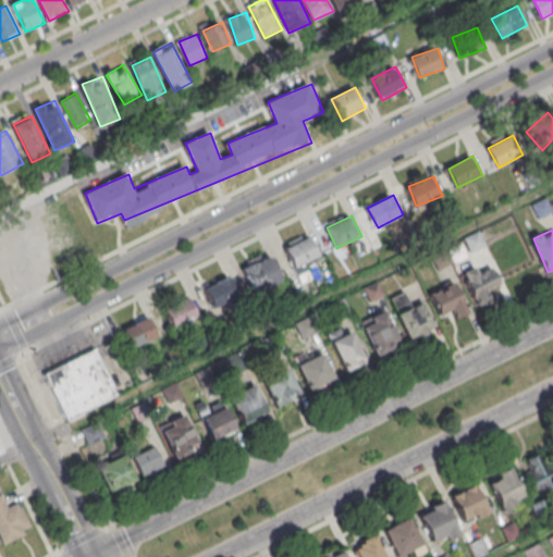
[(304,283),(316,277),(308,262),(321,256),(311,236),(286,248),(304,283)]
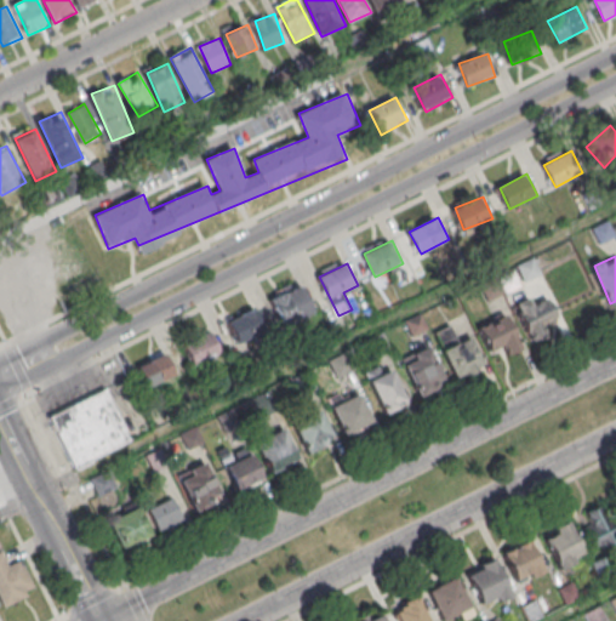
[(507,294),(500,278),(485,285),(492,301),(507,294)]
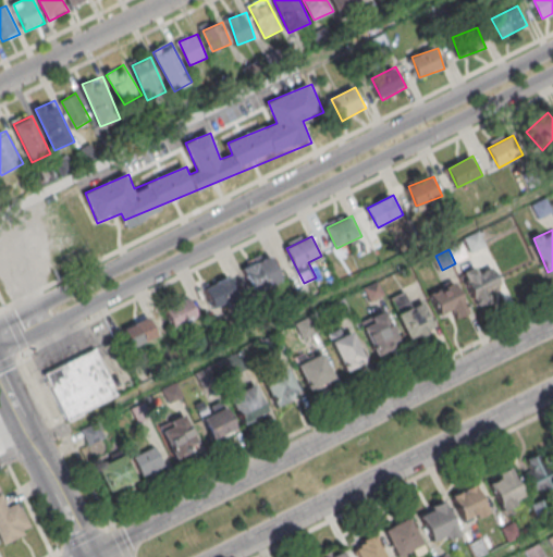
[(245,265),(256,293),(284,282),(273,255),(245,265)]
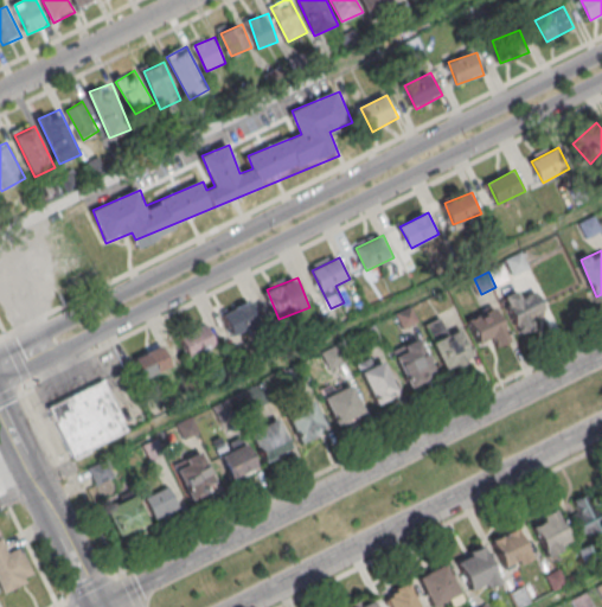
[(540,325),(536,314),(545,310),(536,287),(507,299),(522,333),(540,325)]
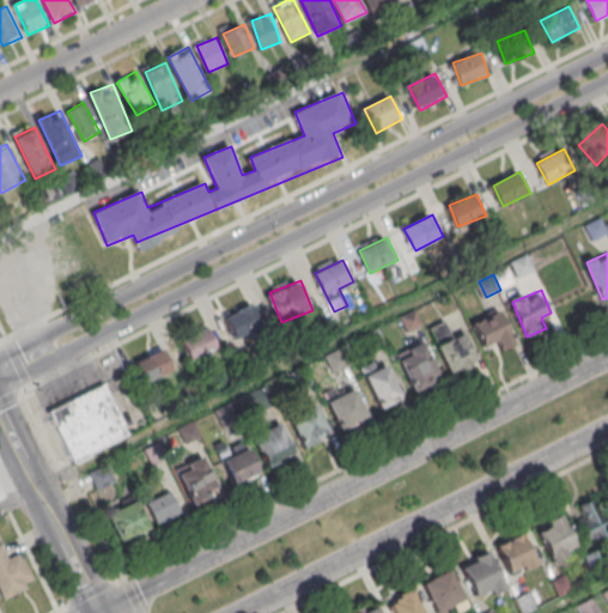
[(226,317),(238,340),(266,325),(254,303),(226,317)]
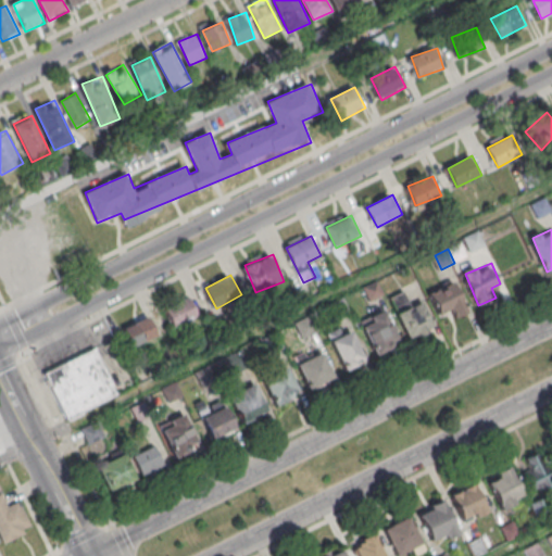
[(468,311),(455,281),(431,292),(441,314),(454,308),(458,316),(468,311)]
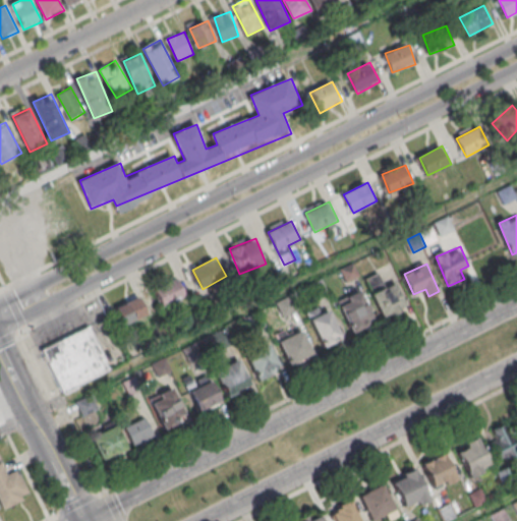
[(367,279),(385,317),(409,307),(398,281),(386,287),(380,274),(367,279)]
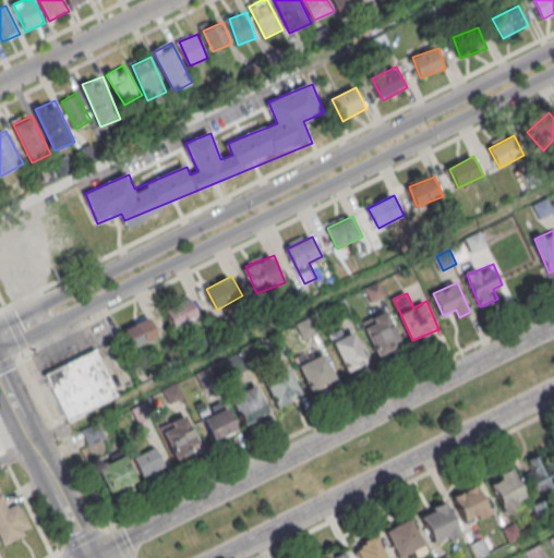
[(167,307),(177,330),(202,319),(192,296),(167,307)]
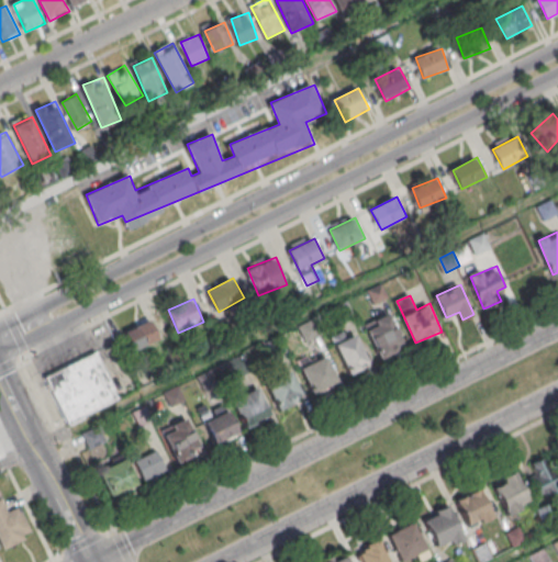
[(406,348),(390,314),(366,325),(382,359),(406,348)]
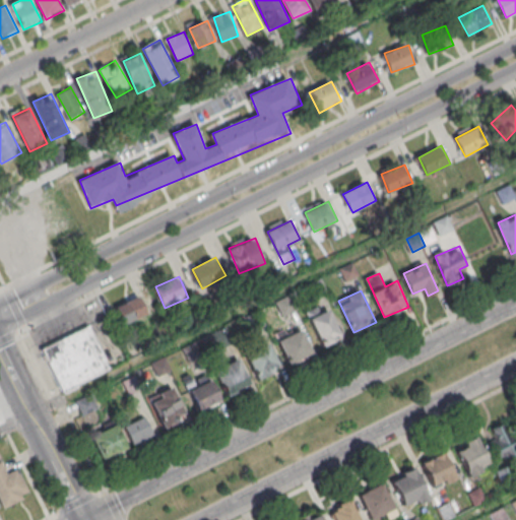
[(117,307),(126,325),(149,313),(139,295),(117,307)]
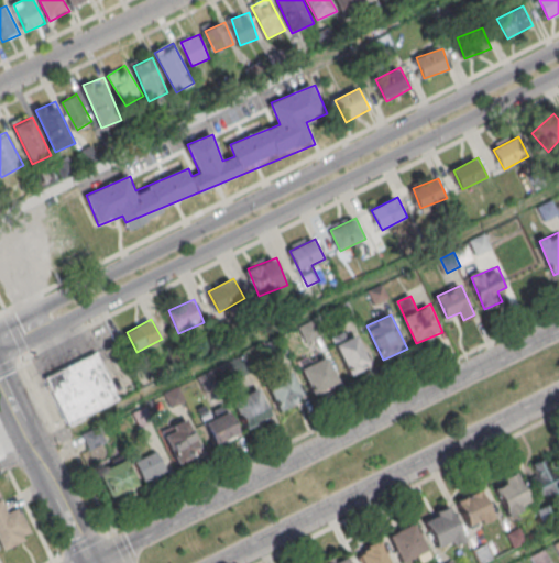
[(302,327),(309,342),(325,335),(318,320),(302,327)]
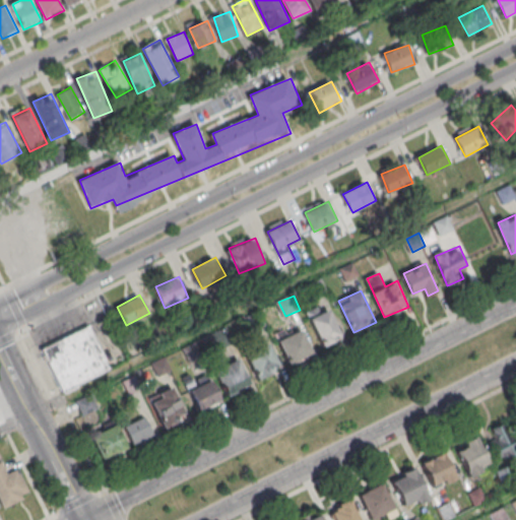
[(309,313),(326,347),(344,338),(327,304),(309,313)]
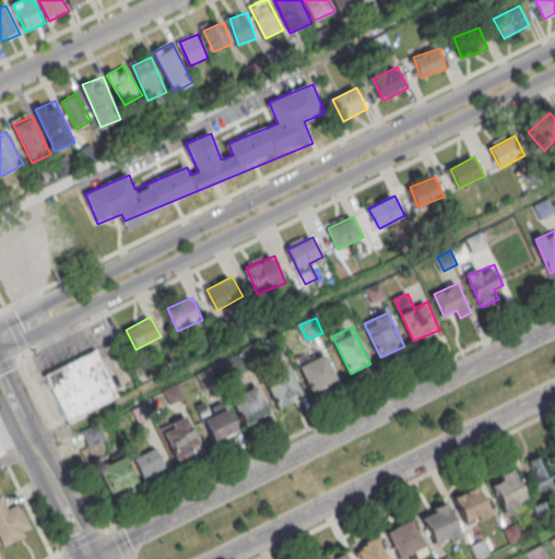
[(68,421),(121,399),(101,349),(47,372),(68,421)]
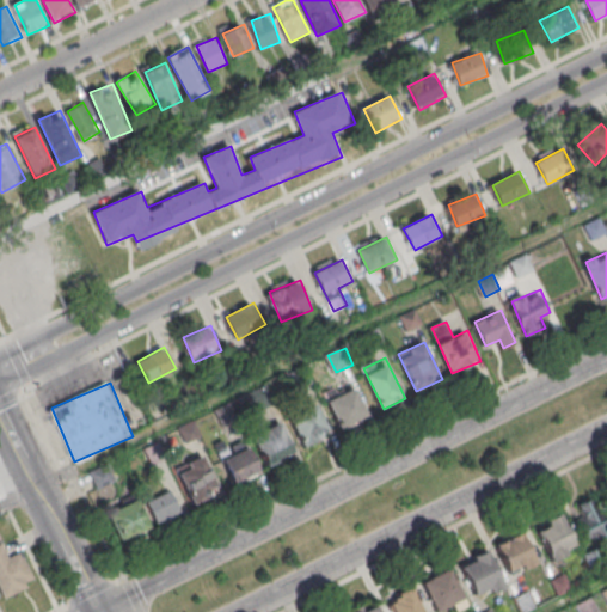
[(372,414),(354,385),(327,401),(345,430),(372,414)]
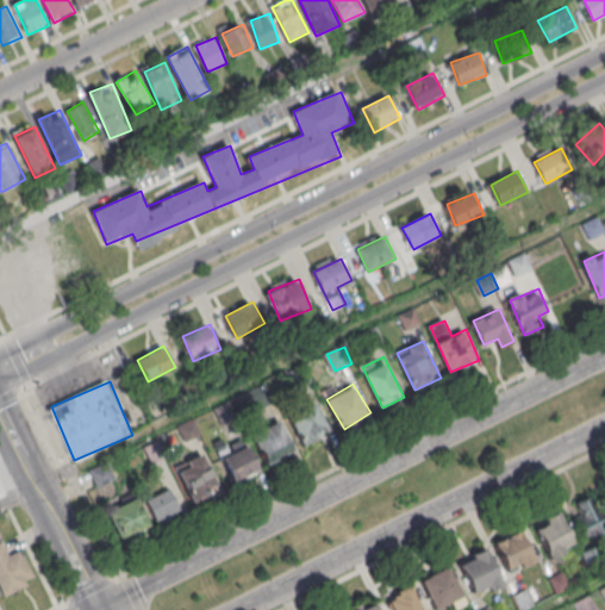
[(291,416),(304,444),(331,431),(318,404),(291,416)]
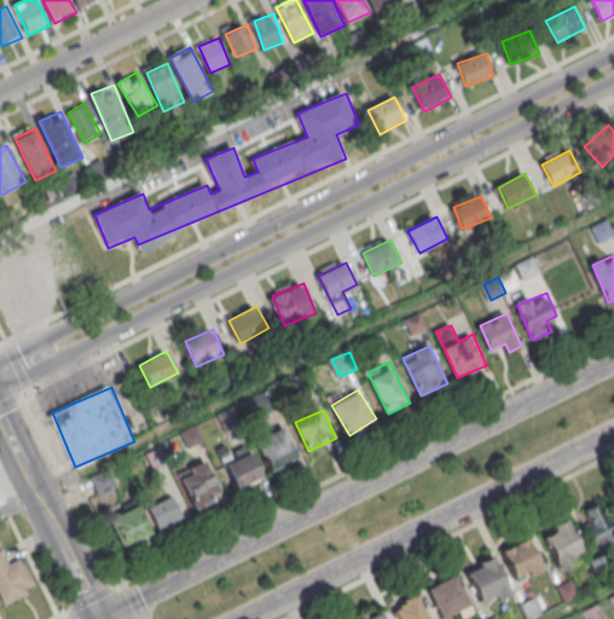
[(273,470),(300,458),(287,428),(259,440),(273,470)]
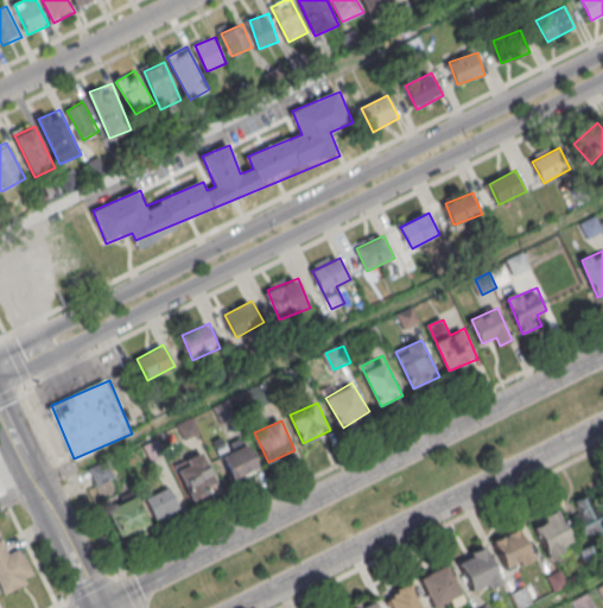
[(259,467),(246,442),(221,454),(233,479),(259,467)]
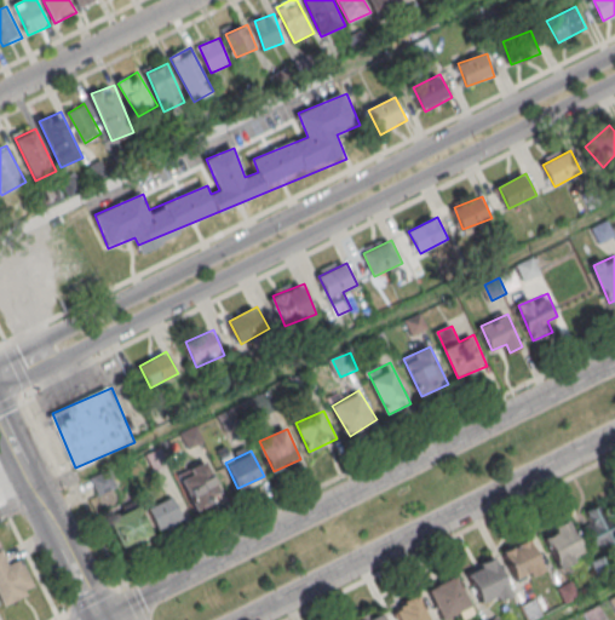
[(180,475),(197,510),(224,497),(207,461),(180,475)]
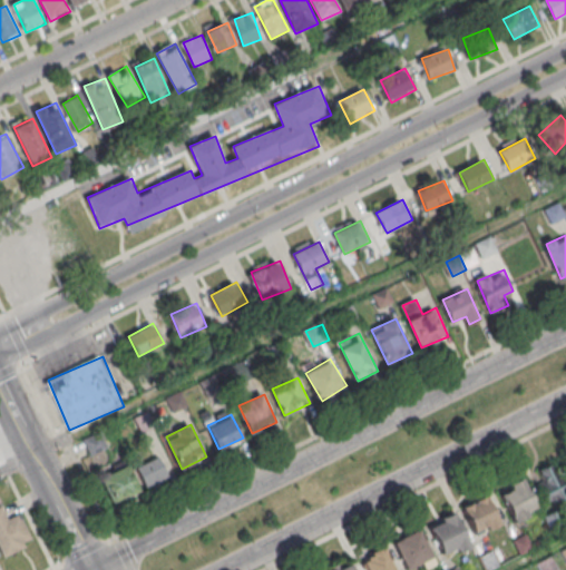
[(84,440),(93,457),(110,448),(103,431),(84,440)]
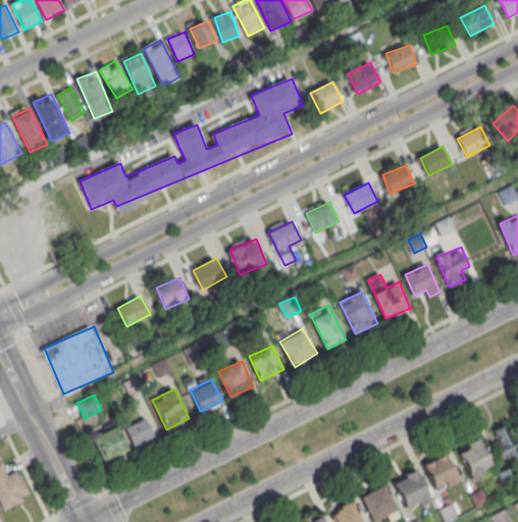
[(157,437),(147,418),(126,428),(136,448),(157,437)]
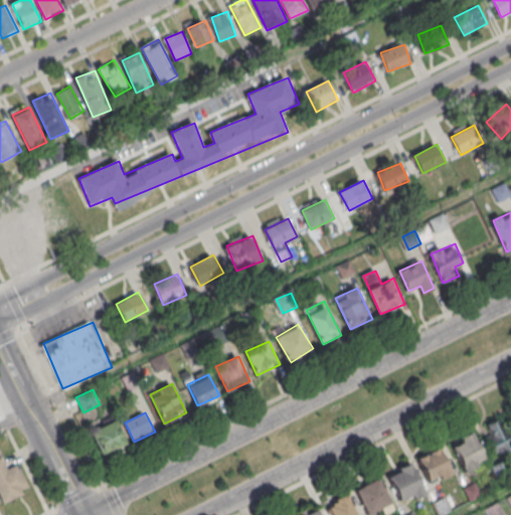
[(488,437),(497,456),(510,449),(510,423),(507,416),(489,425),(493,435),(488,437)]
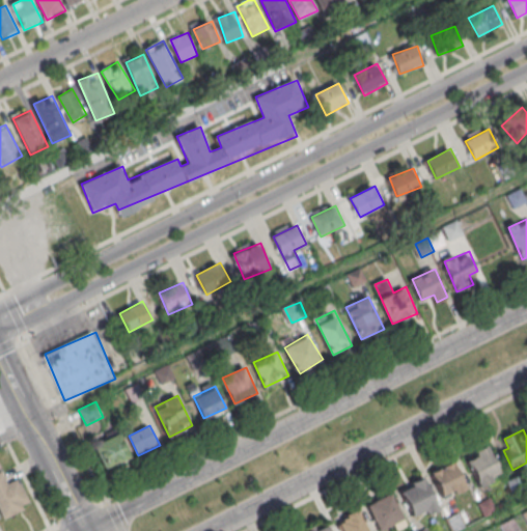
[(108,471),(133,457),(120,432),(95,446),(108,471)]
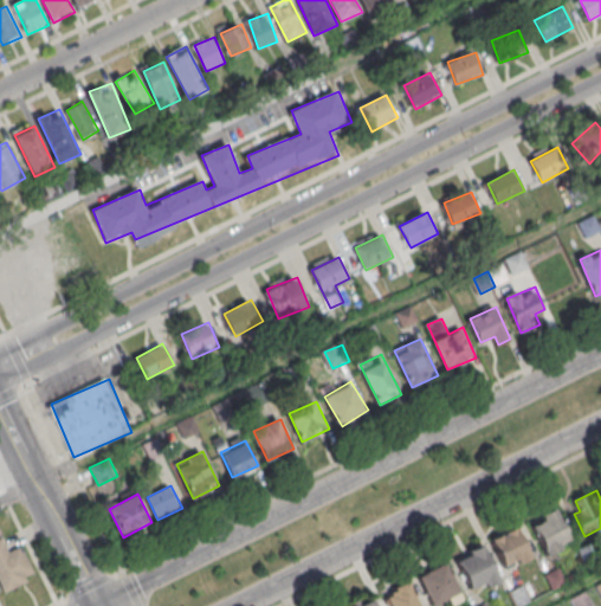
[(574,543),(556,509),(531,522),(550,556),(574,543)]
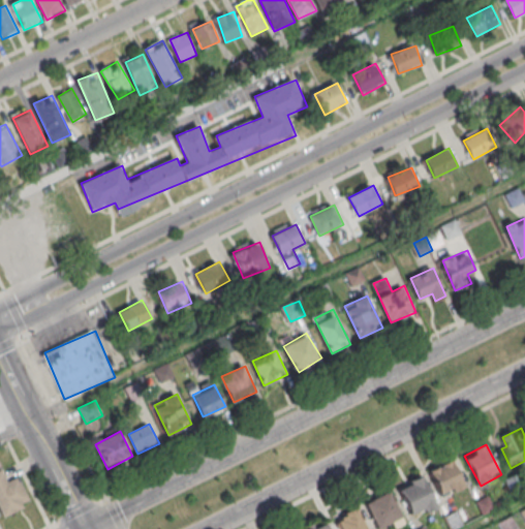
[(443,497),(466,486),(453,460),(430,470),(443,497)]
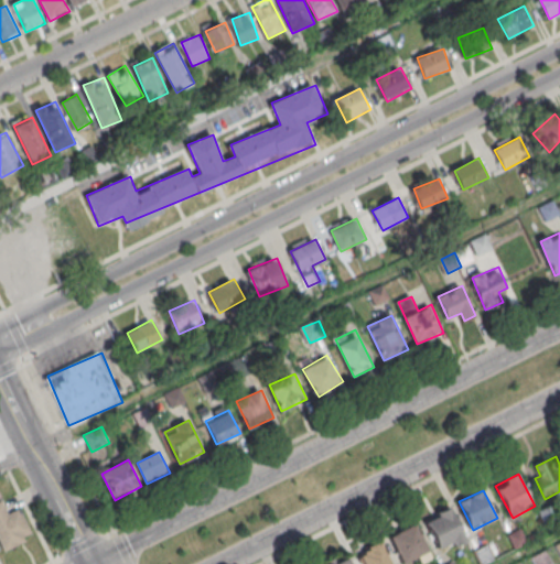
[(0,552),(35,540),(23,508),(10,513),(4,501),(0,502),(0,552)]
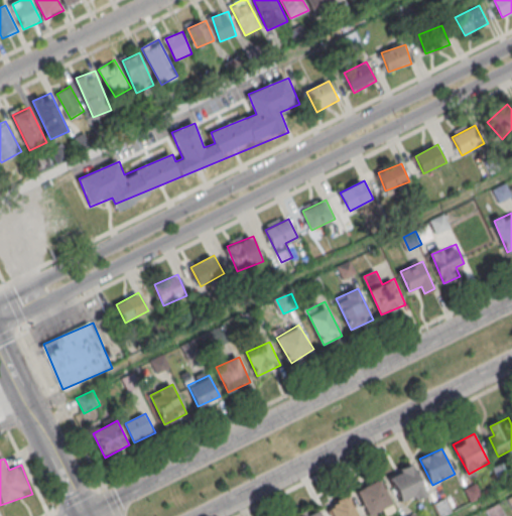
[(403,502),(426,490),(412,465),(389,477),(403,502)]
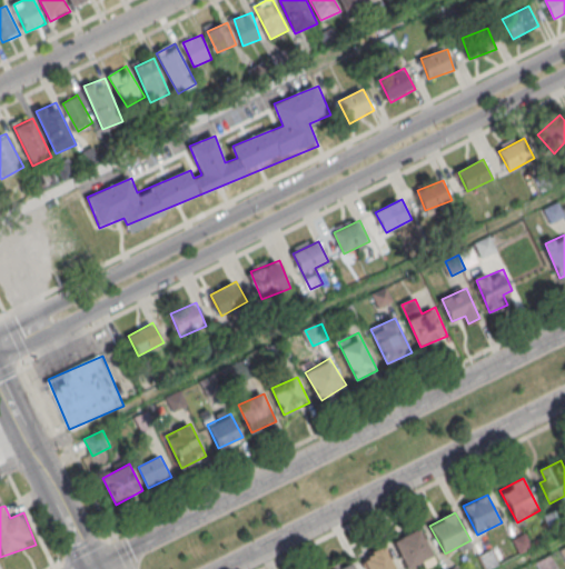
[(395,541),(408,568),(417,568),(436,560),(420,528),(395,541)]
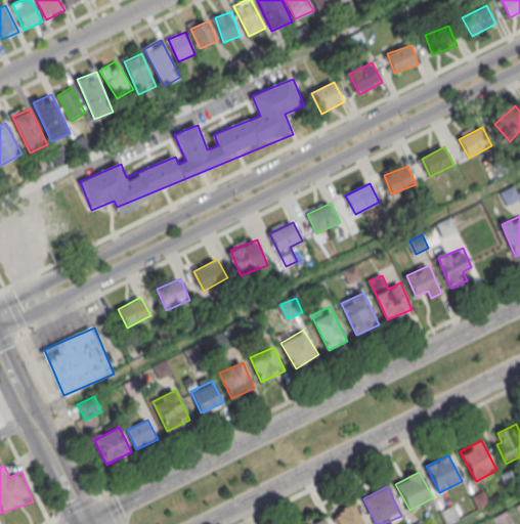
[(474,497),(486,490),(492,503),(480,510),(474,497)]
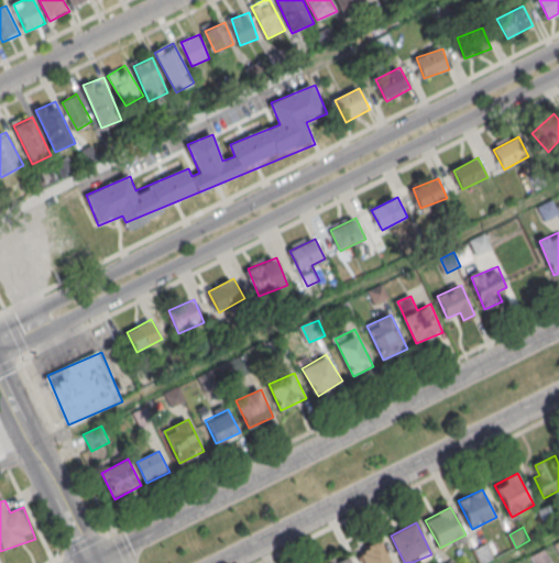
[(392,562),(381,540),(359,550),(364,562),(392,562)]
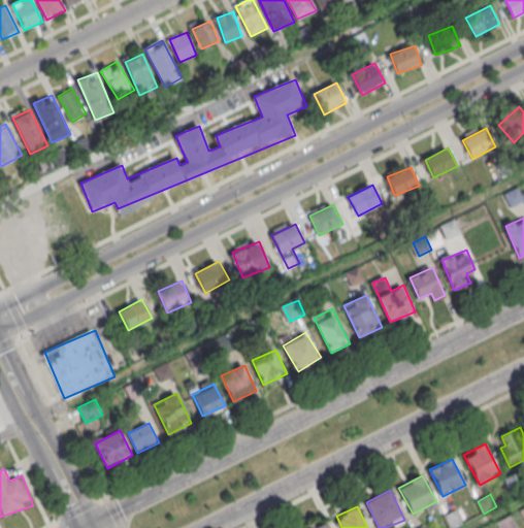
[(502,527),(499,522),(513,515),(519,527),(517,527),(502,527)]
